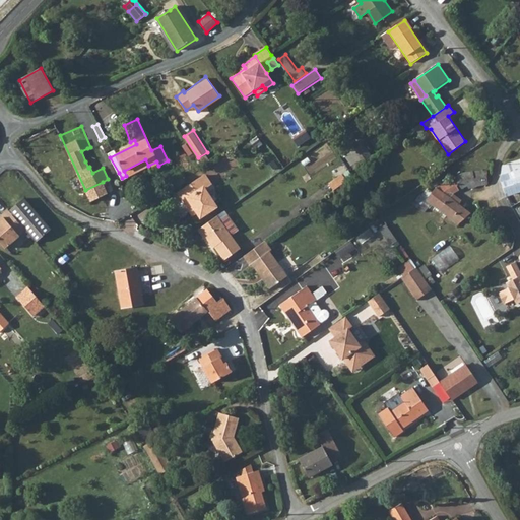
[(348,149),(360,166),(371,158),(360,142),(348,149)]
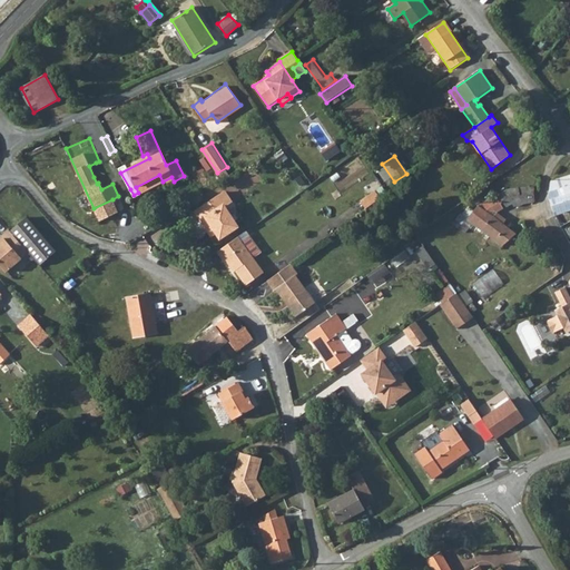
[(117,169),(118,169),(123,166),(118,157),(112,160),(117,169)]
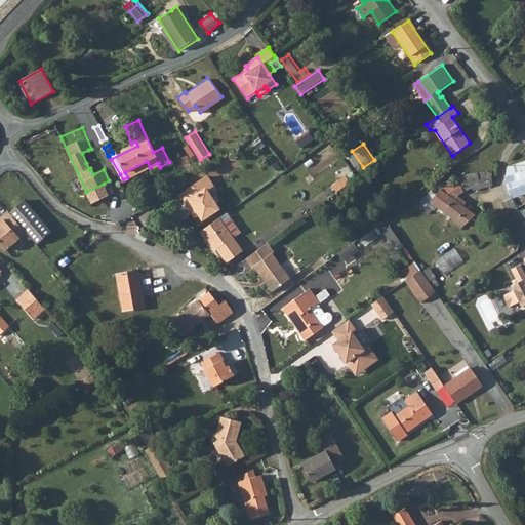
[(86,163),(92,160),(88,150),(82,153),(86,163)]
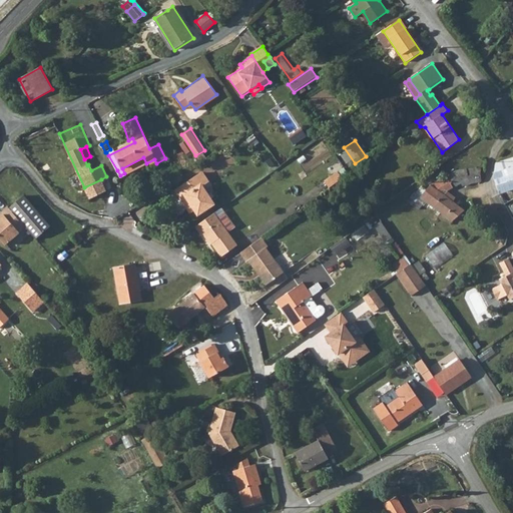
[(122,168),(124,173),(146,163),(143,157),(122,168)]
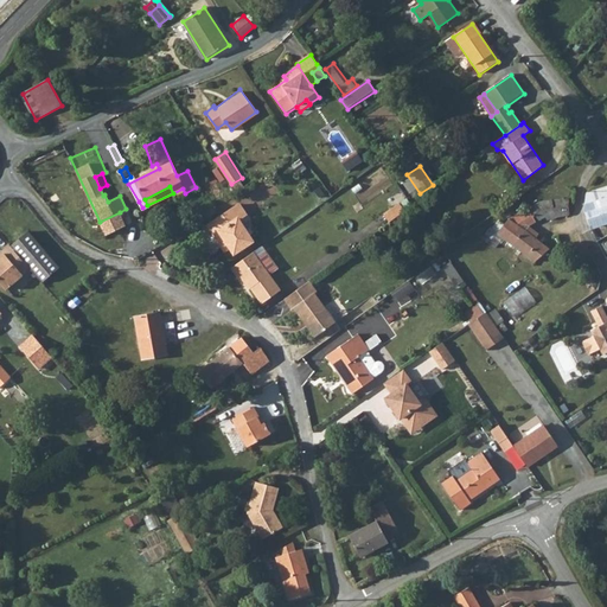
[(586,209),(594,230),(606,224),(606,187),(590,193),(586,209)]
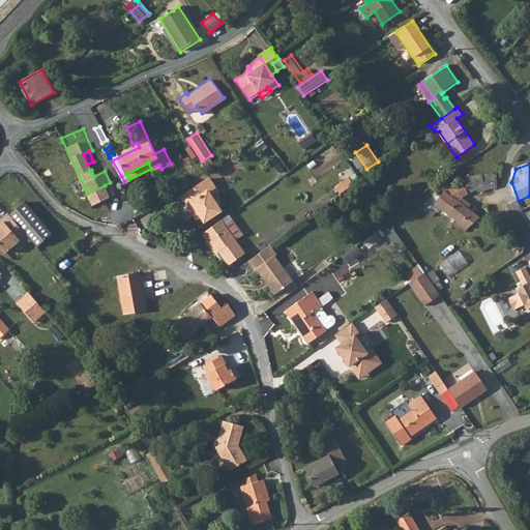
[(480,218),(469,209),(461,203),(464,201),(479,188),(481,193),(487,190),(498,188),(495,174),(490,174),(471,177),(445,192),(427,211),(431,214),(438,207),(469,231),(480,218)]
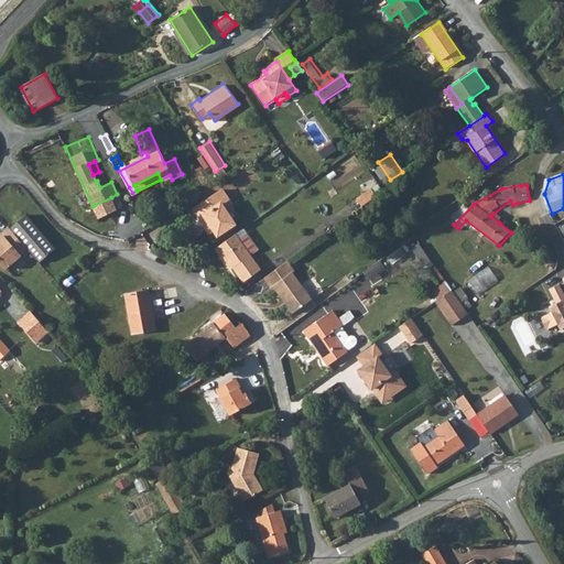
[(195,208),(209,228),(214,225),(216,229),(220,235),(237,223),(224,203),(230,198),(224,188),(195,208)]
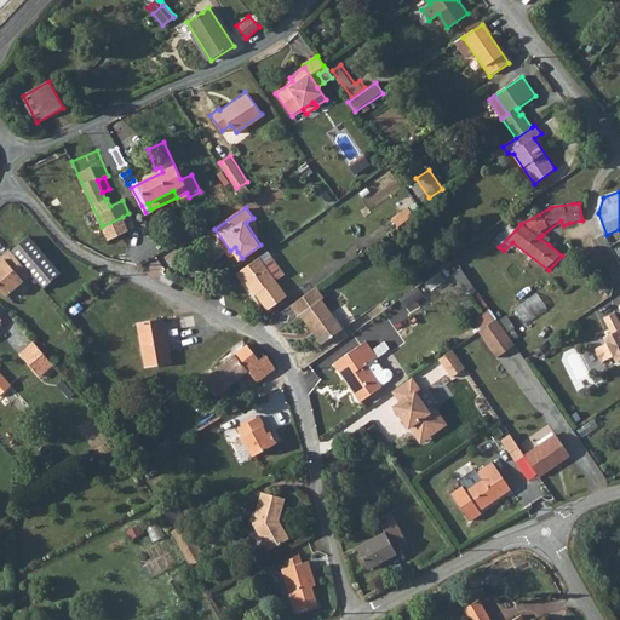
[(409,208),(394,219),(399,228),(414,217),(409,208)]
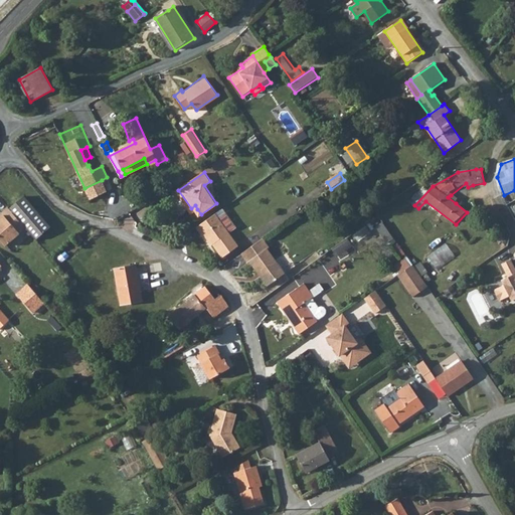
[(102,180),(84,188),(94,205),(109,197),(102,180)]
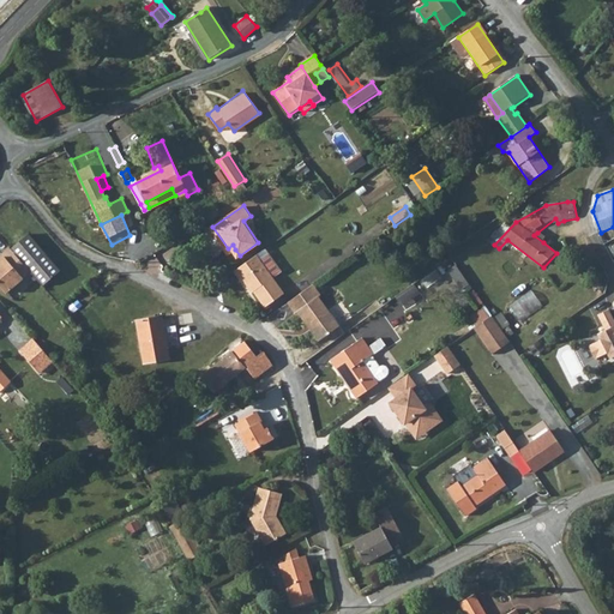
[(29,233),(12,248),(31,271),(43,284),(60,269),(29,233)]
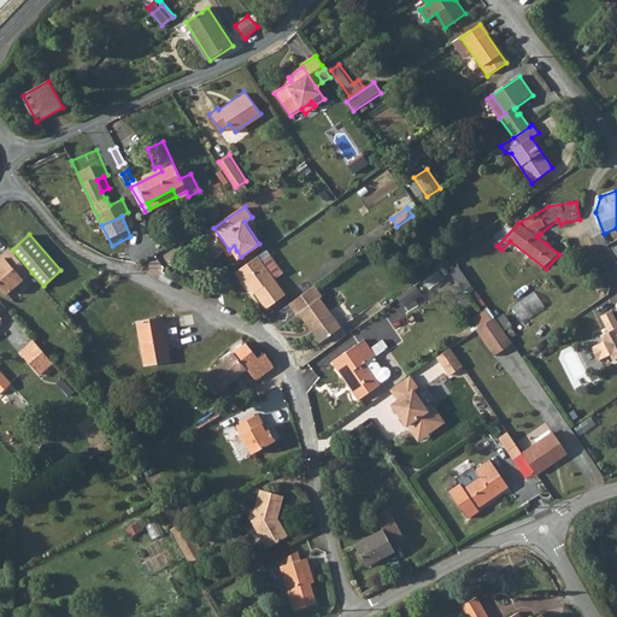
[(540,234),(536,236),(546,244),(550,240),(540,234)]
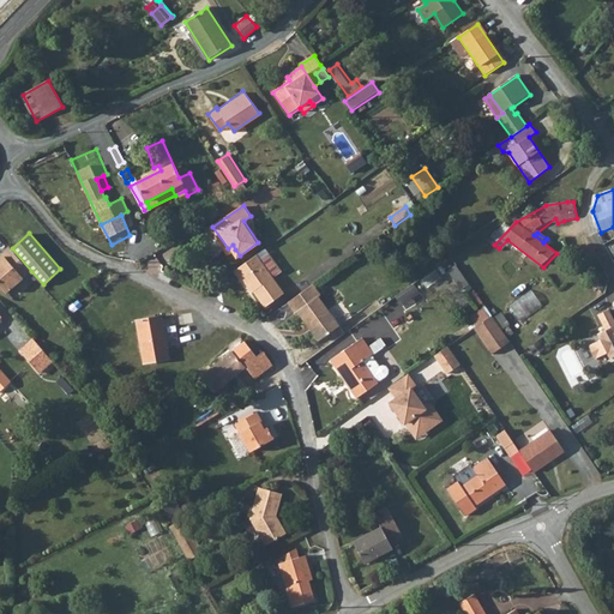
[(569,250),(575,245),(569,238),(564,242),(569,250)]
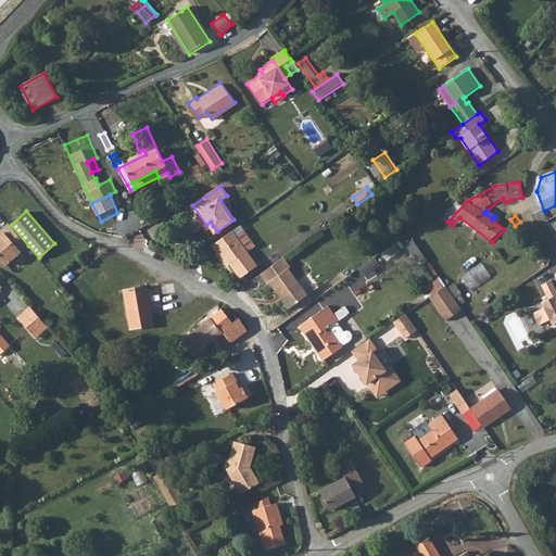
[(11,225),(9,224),(2,229),(4,232),(0,237),(0,236),(0,257),(7,265),(28,245),(11,225)]
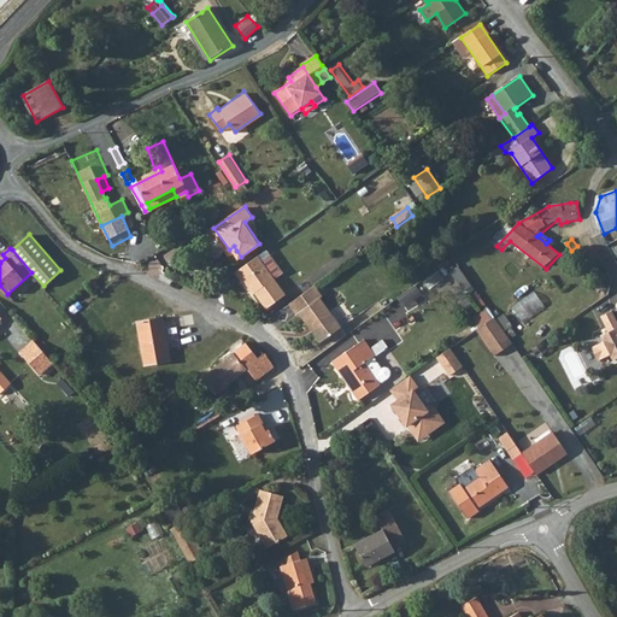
[(258,256),(234,271),(241,281),(244,278),(251,289),(253,288),(266,307),(285,295),(258,256)]
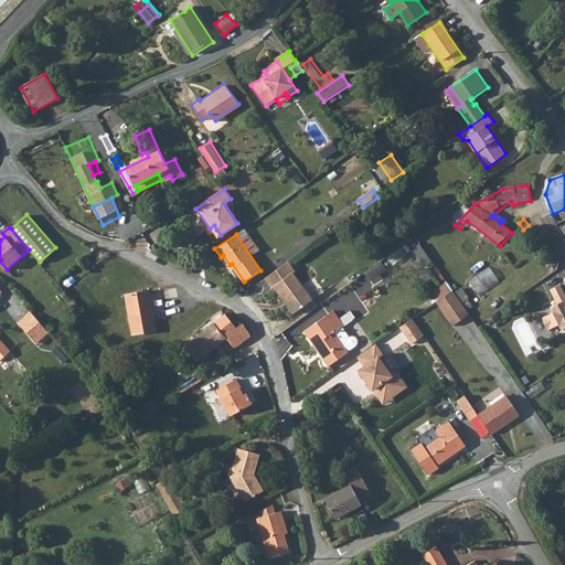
[(426,266),(433,262),(420,244),(415,248),(426,266)]
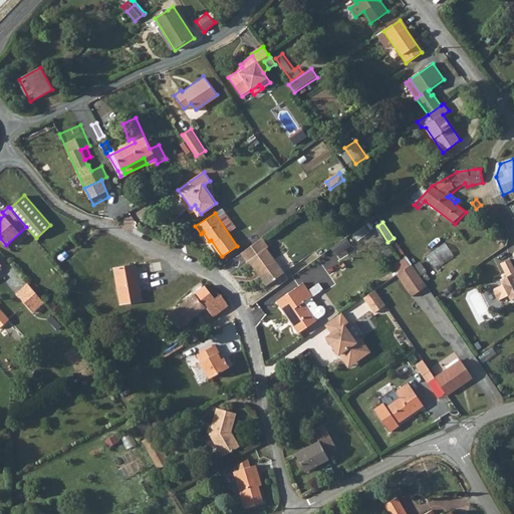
[(83,240),(78,234),(72,238),(78,245),(83,240)]
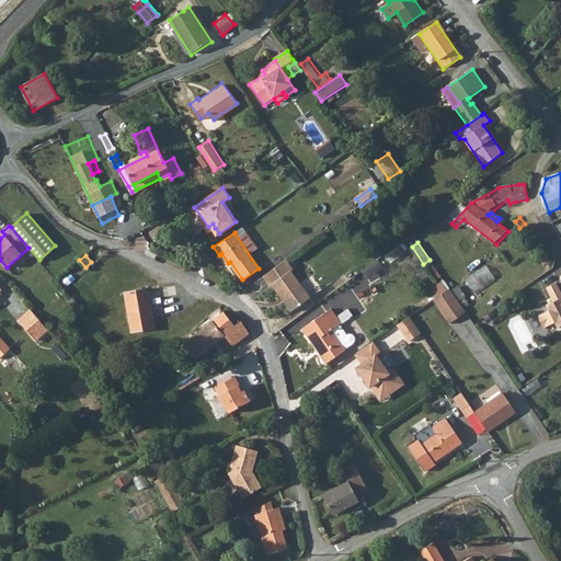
[(293,268),(286,259),(262,276),(270,285),(272,284),(281,297),(283,296),(285,299),(283,300),(290,311),(309,298),(289,271),(293,268)]
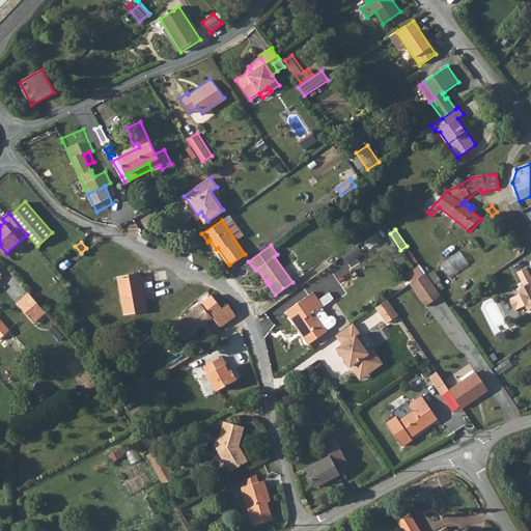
[(443,264),(453,278),(472,264),(462,250),(443,264)]
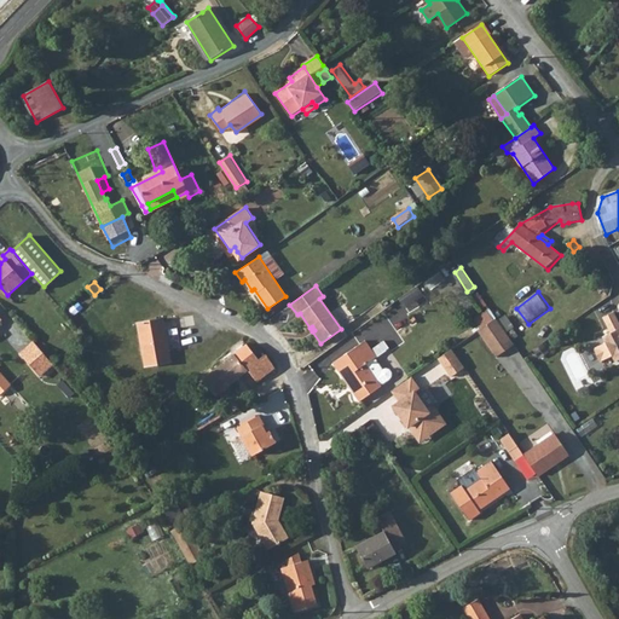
[(473,320),(479,330),(493,322),(486,311),(473,320)]
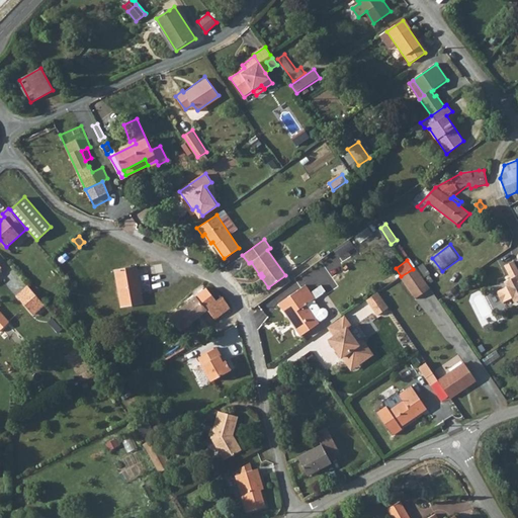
[(517,268),(514,261),(505,265),(512,279),(505,282),(507,287),(498,292),(504,304),(513,299),(515,304),(517,301),(517,268)]
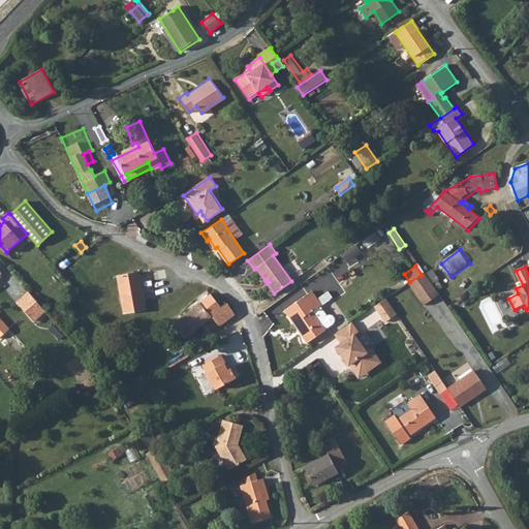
[(124,313),(146,310),(139,273),(118,277),(124,313)]
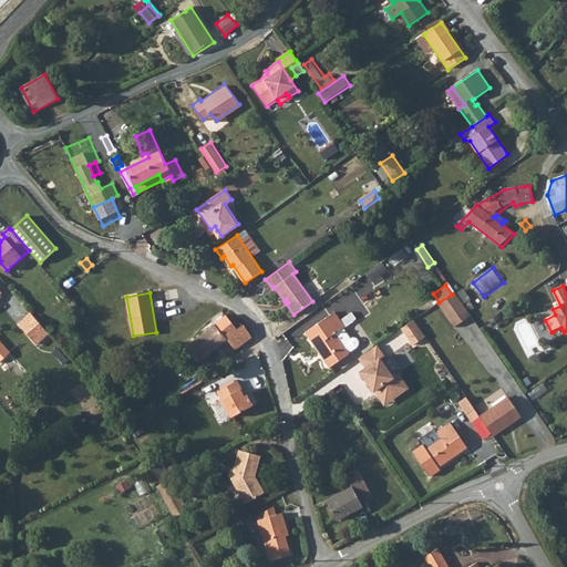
[(454,292),(452,295),(439,302),(436,305),(453,328),(471,317),(454,292)]
